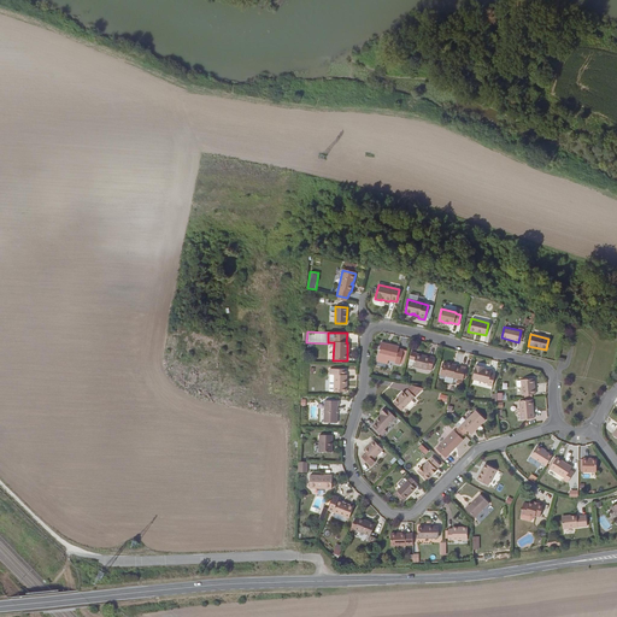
[(399,365),(403,350),(398,348),(399,347),(381,342),(377,354),(377,362),(387,364),(388,360),(394,363),(394,364),(399,365)]
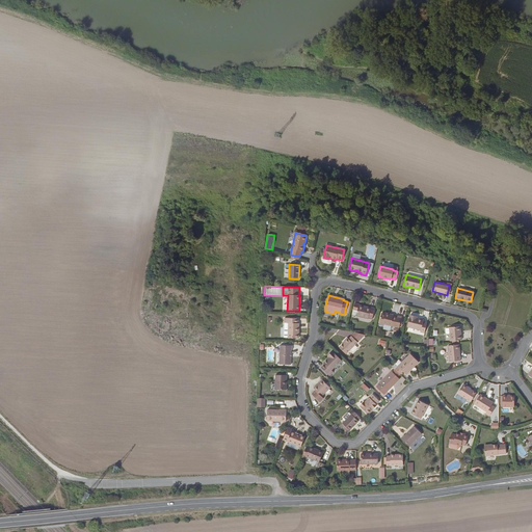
[(372,319),(374,309),(370,308),(358,306),(355,316),(368,319),(368,318),(372,319)]
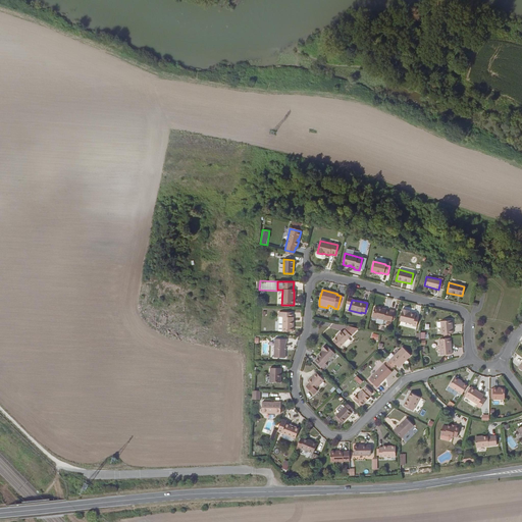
[(392,320),(394,313),(394,311),(389,310),(389,311),(385,310),(385,309),(378,307),(377,309),(374,308),(371,317),(392,322),(392,320)]
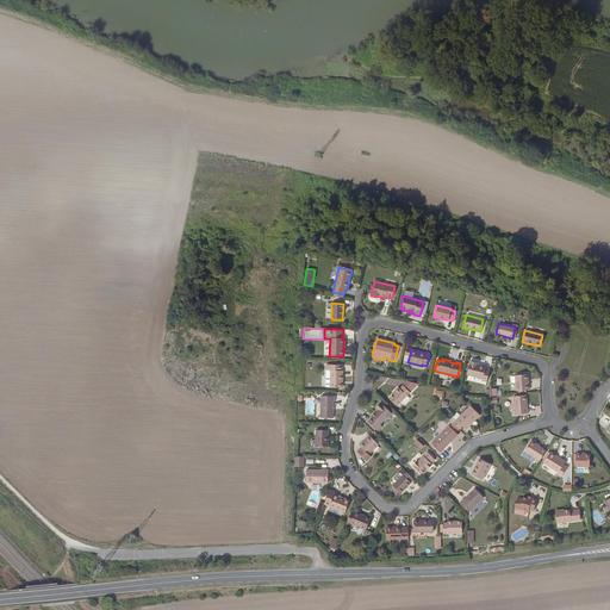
[(485,367),(478,365),(475,365),(475,363),(470,361),(467,375),(481,379),(481,381),(486,383),(490,371),(485,369),(485,367)]
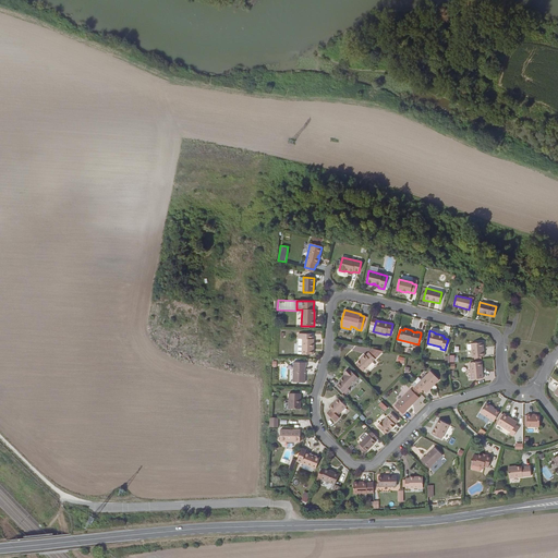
[(302,346),(298,346),(298,354),(313,355),(313,339),(312,339),(313,335),(298,334),(298,339),(302,339),(302,346)]
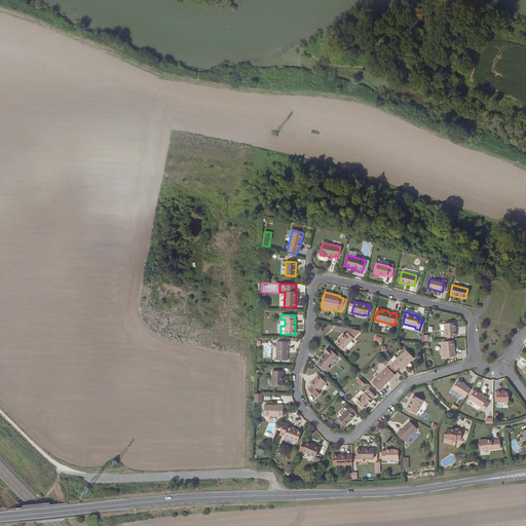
[(445,337),(446,337),(453,336),(456,336),(455,323),(444,324),(445,337)]
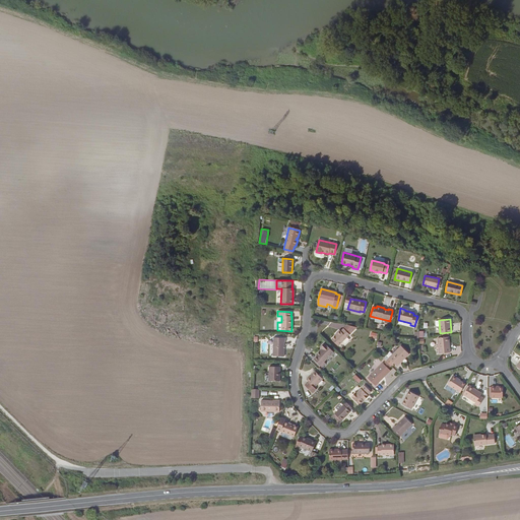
[(339,330),(336,334),(334,336),(331,339),(337,346),(349,334),(343,329),(340,331),(339,330)]
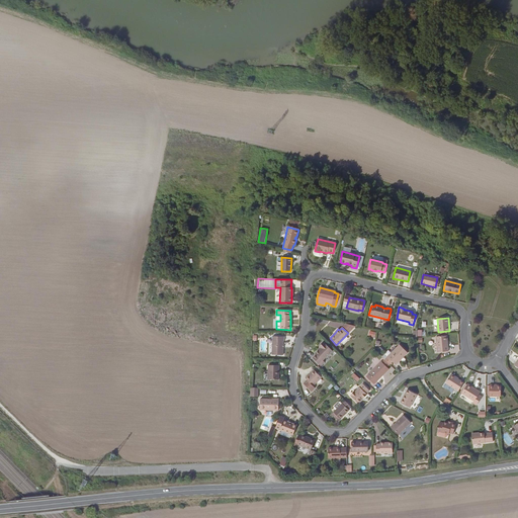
[(283,341),(284,337),(272,336),(271,355),(282,355),(283,341)]
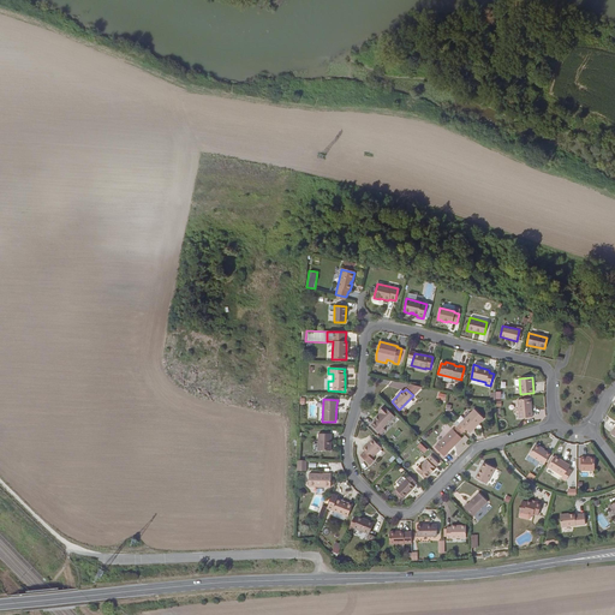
[(532,417),(531,399),(518,400),(519,418),(532,417)]
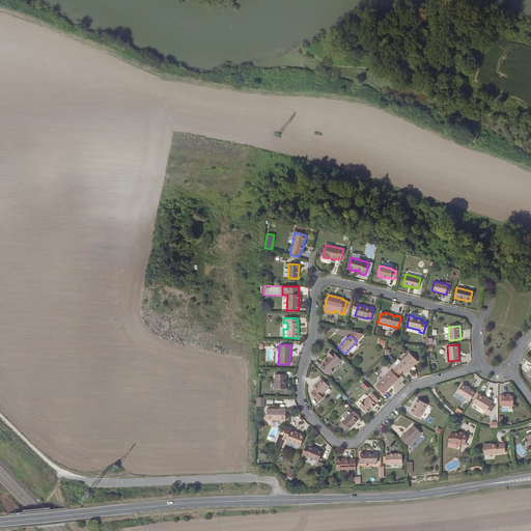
[(331,369),(340,360),(331,351),(327,356),(328,357),(323,362),(324,363),(319,367),(328,375),(332,371),(331,369)]
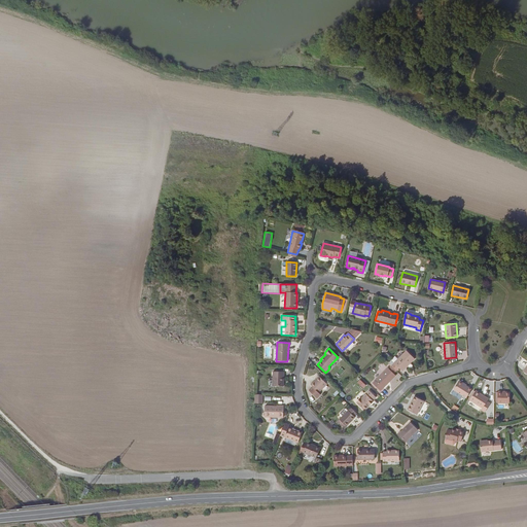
[(391,366),(396,371),(398,367),(402,372),(414,359),(406,351),(393,363),(394,363),(391,366)]
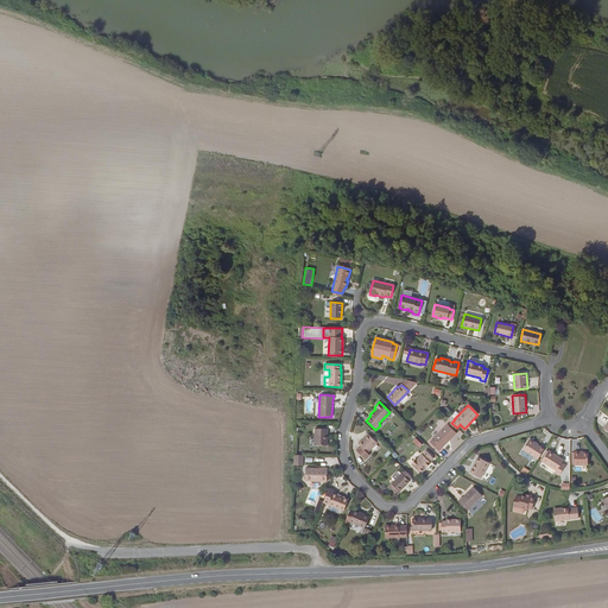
[(454,431),(457,428),(451,423),(448,425),(447,424),(429,442),(438,451),(456,434),(454,431)]
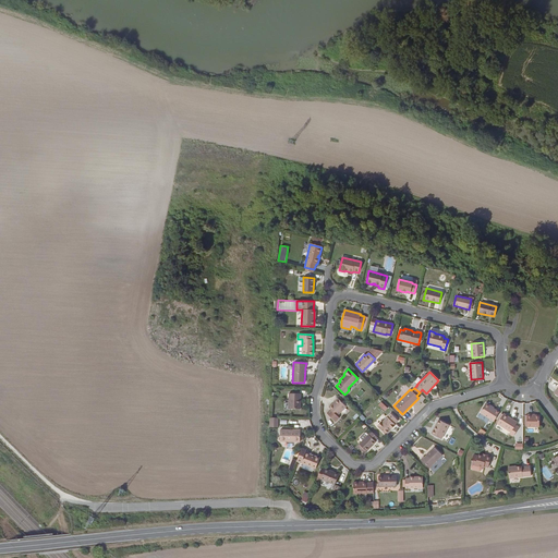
[(358,399),(364,391),(361,389),(354,396),(358,399)]
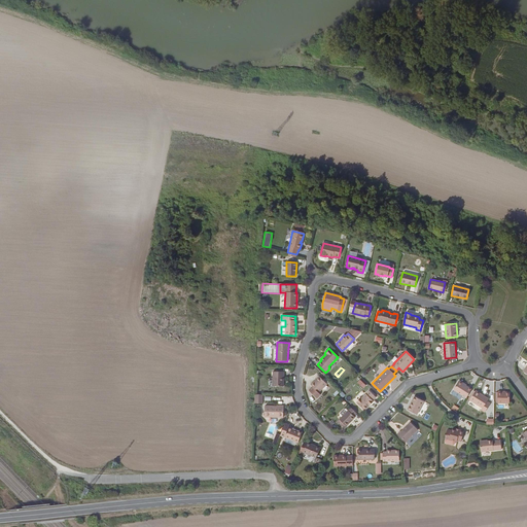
[(283,386),(284,372),(273,372),(272,386),(283,386)]
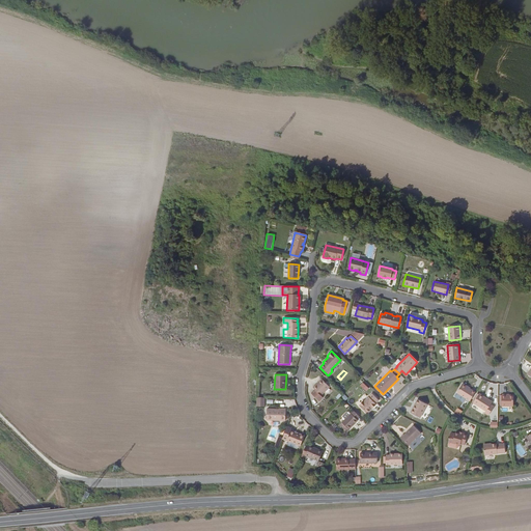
[(320,396),(330,387),(322,379),(312,388),(314,390),(310,393),(318,401),(323,397),(320,396)]
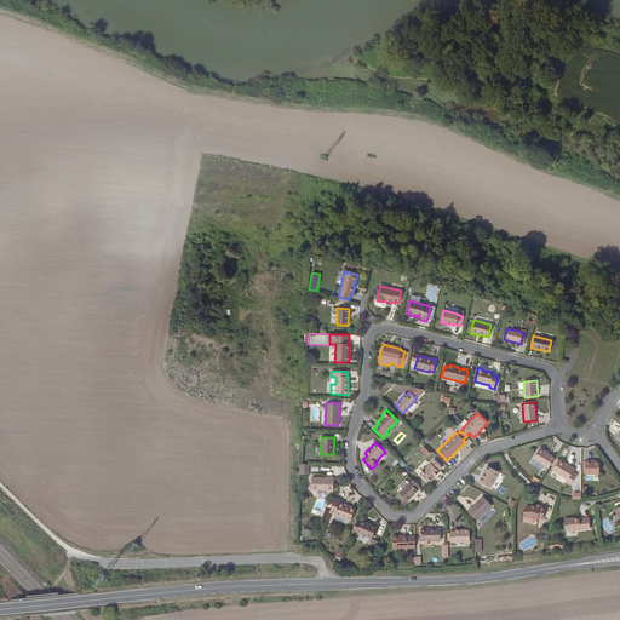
[(424,445),(420,451),(428,457),(432,452),(424,445)]
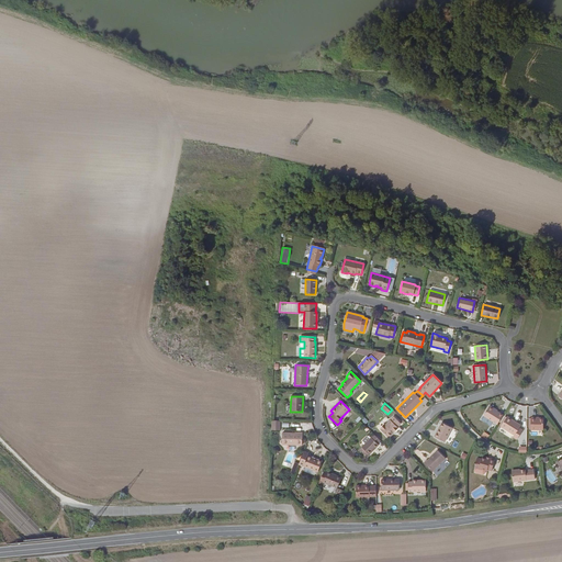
[(483,416),(497,425),(503,415),(496,412),(489,406),(483,416)]
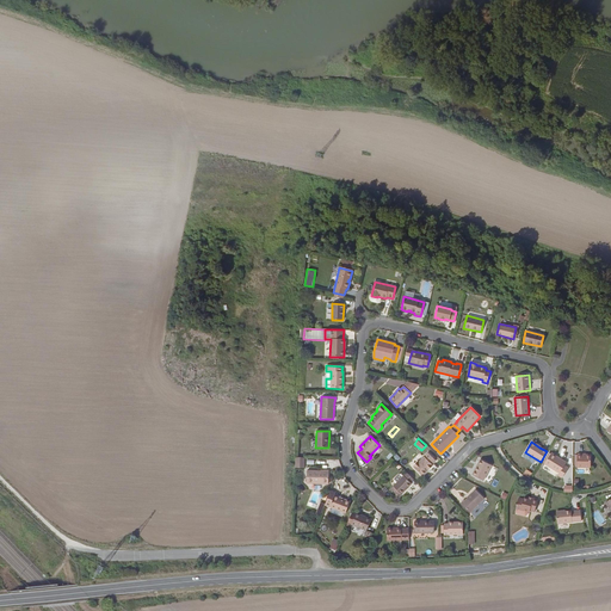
[(418,463),(414,467),(413,468),(423,476),(426,471),(425,470),(427,469),(429,470),(432,466),(431,466),(436,461),(427,452),(418,463)]
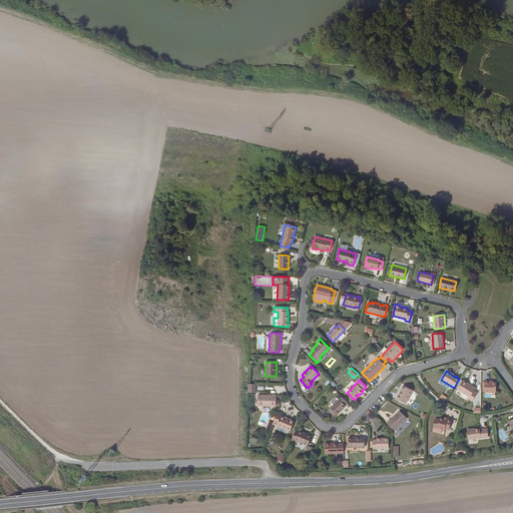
[(463,381),(462,381),(457,389),(457,390),(469,398),(468,399),(471,401),(477,393),(473,391),(475,388),(463,381)]
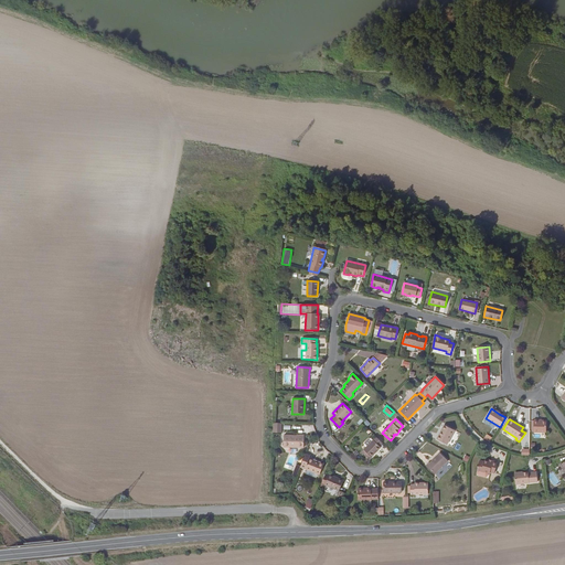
[(545,433),(545,420),(537,420),(537,419),(533,419),(533,433),(545,433)]
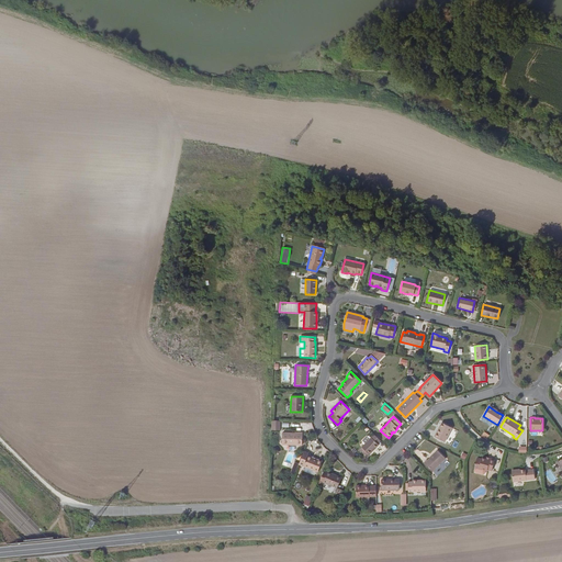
[(445,442),(451,428),(441,423),(434,437),(445,442)]
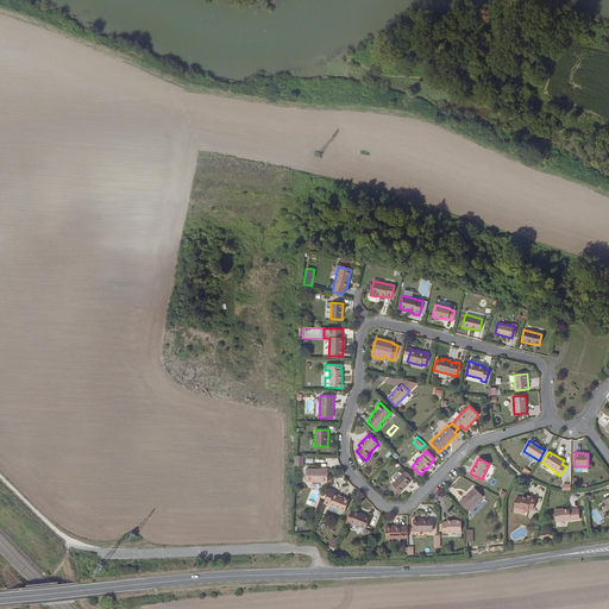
[(327,483),(327,469),(322,469),(322,470),(306,469),(306,482),(327,483)]
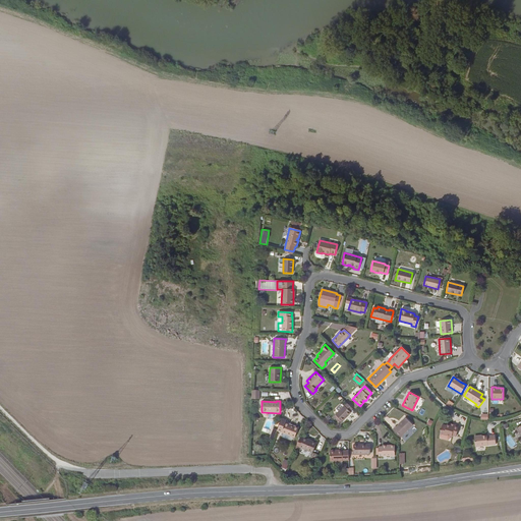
[(349,411),(352,409),(346,403),(333,416),(337,420),(340,423),(342,421),(350,412),(349,411)]
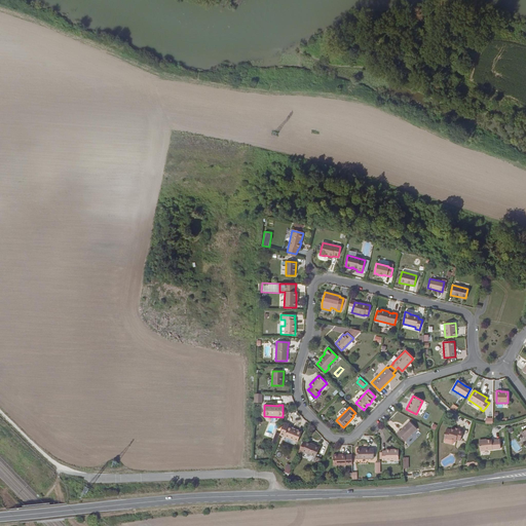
[(405,442),(416,429),(409,421),(400,430),(399,430),(397,433),(405,442)]
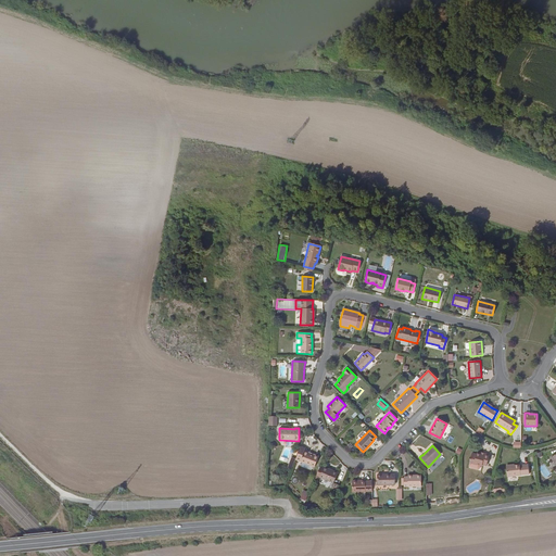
[(305,449),(301,446),(295,459),(314,467),(318,457),(304,451),(305,449)]
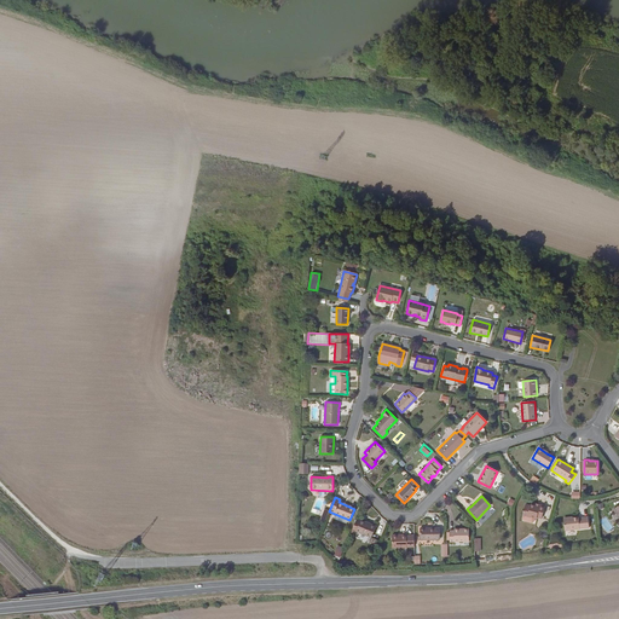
[(544,507),(539,505),(539,507),(534,505),(531,504),(530,505),(526,504),(522,515),(524,515),(534,519),(536,519),(537,518),(541,519),(544,507)]
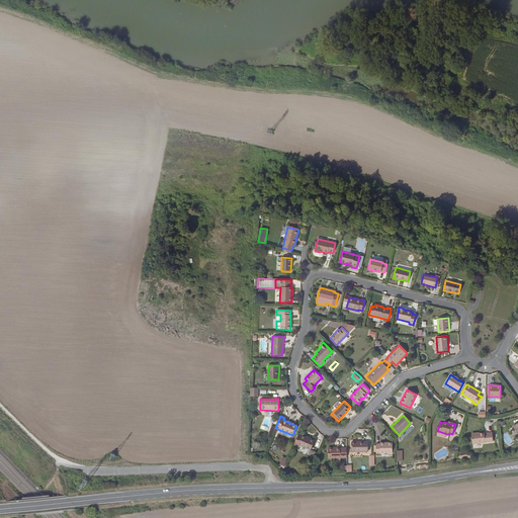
[(484,433),(479,433),(471,434),(472,444),(493,442),(492,433),(484,434),(484,433)]
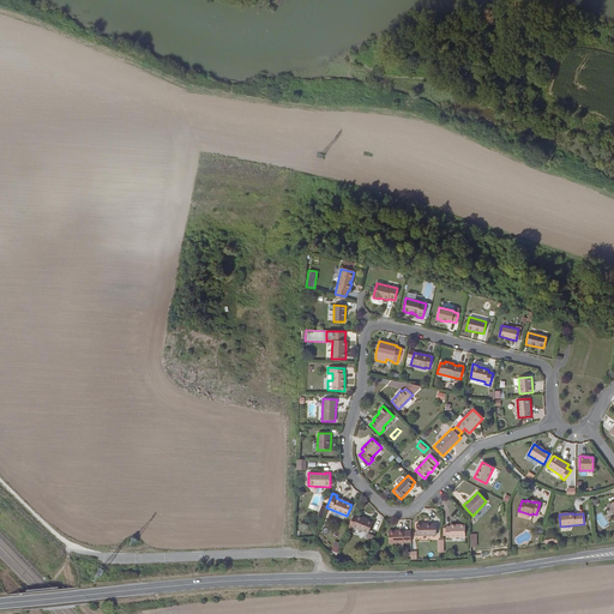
[(362,519),(362,518),(357,516),(356,517),(353,528),(368,534),(372,523),(362,519)]
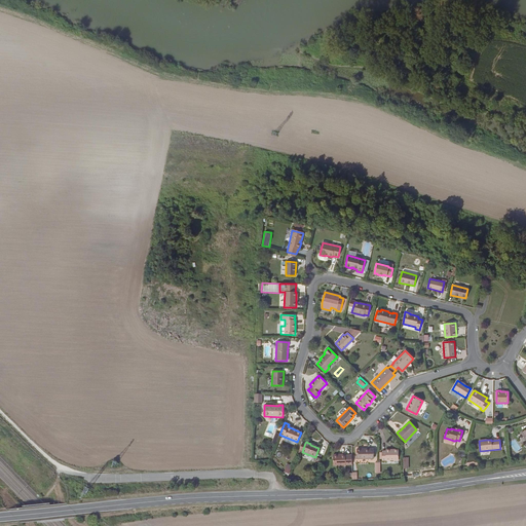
[(373,458),(373,449),(357,449),(357,459),(373,458)]
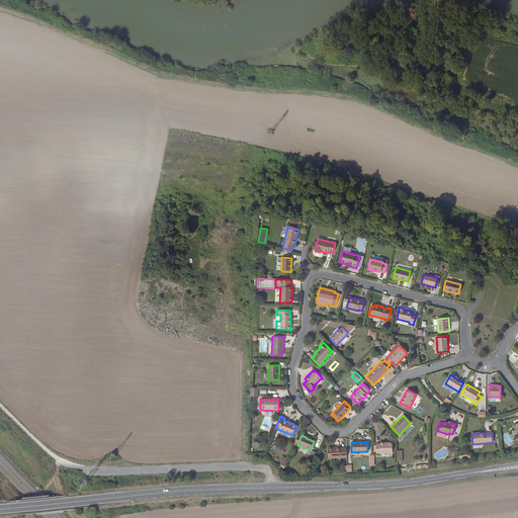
[(375,444),(375,445),(376,452),(375,453),(392,453),(392,442),(379,442),(379,444),(375,444)]
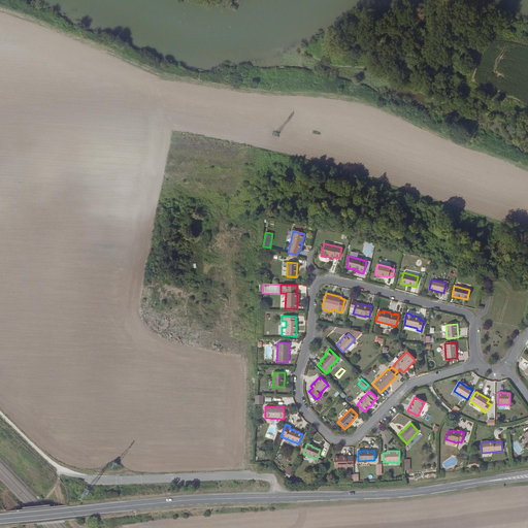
[(353,467),(353,457),(347,457),(347,456),(334,456),(334,467),(347,467),(353,467)]
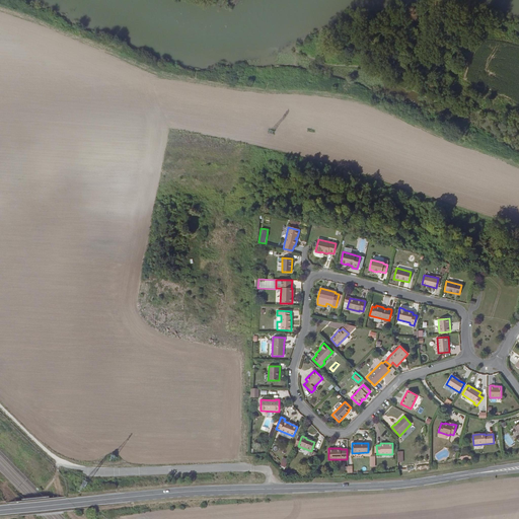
All buildings are outlined.
